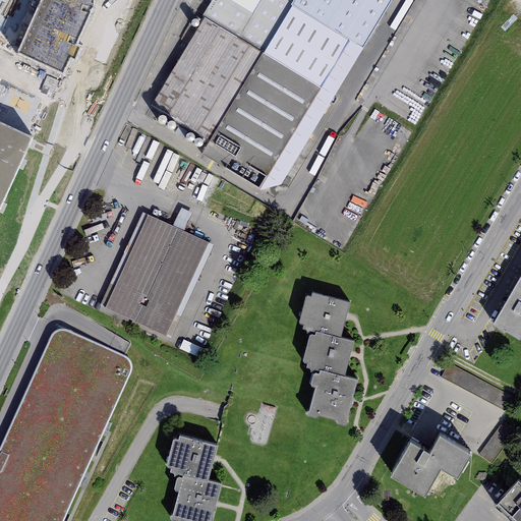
[(61,69),(63,70),(70,55),(75,58),(80,48),(74,45),(80,34),(94,3),(94,1),(94,0),(43,0),(20,51),(61,69)]
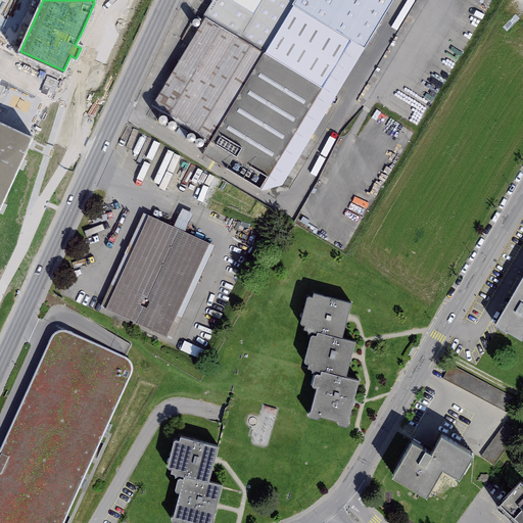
[(207,0),(143,109),(281,190),(395,0),(207,0)]
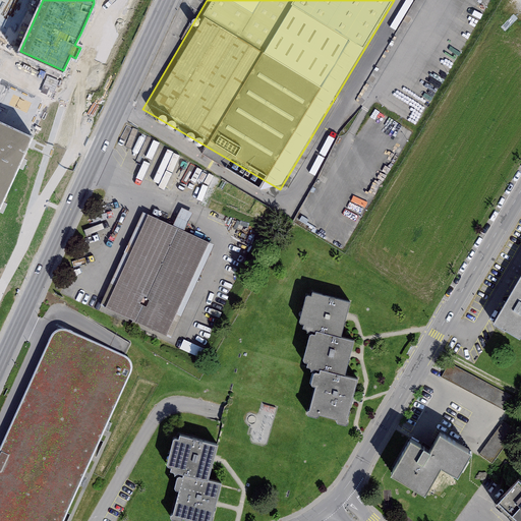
[(77,59),(72,56),(66,69),(71,71),(77,59)]
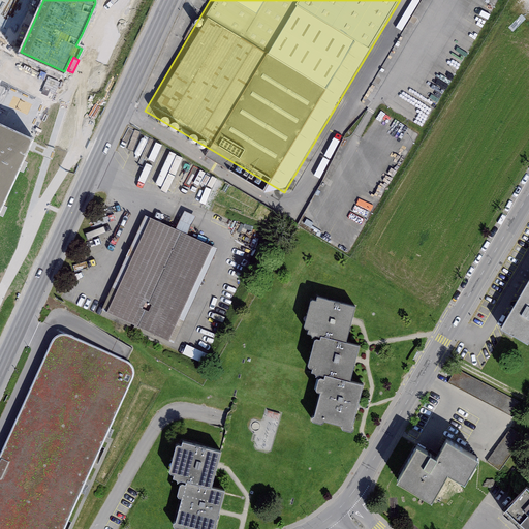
[(0,214),(32,147),(34,142),(29,139),(0,126),(0,214)]
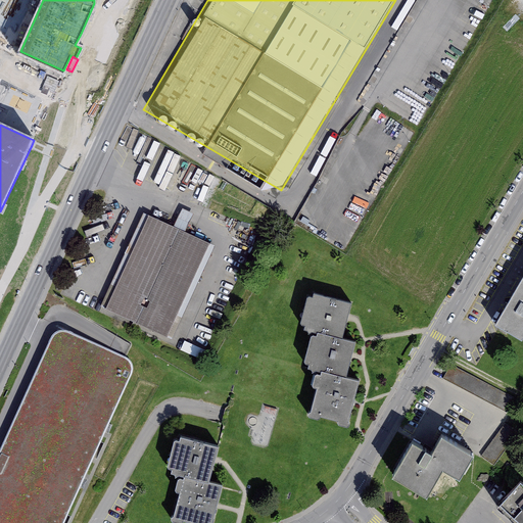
[(158,181),(173,149),(160,144),(146,175),(158,181)]
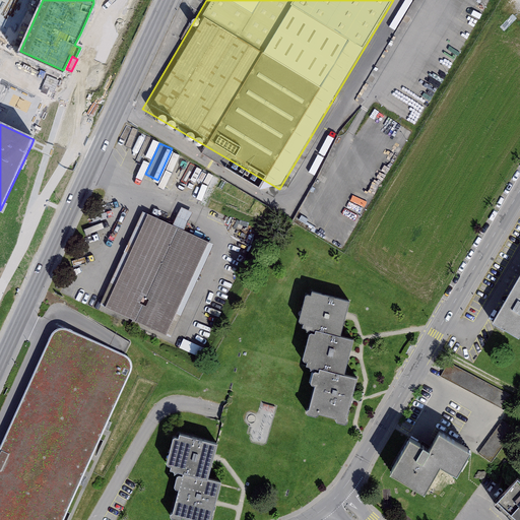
[(213,239),(138,209),(101,305),(176,334),(213,239)]
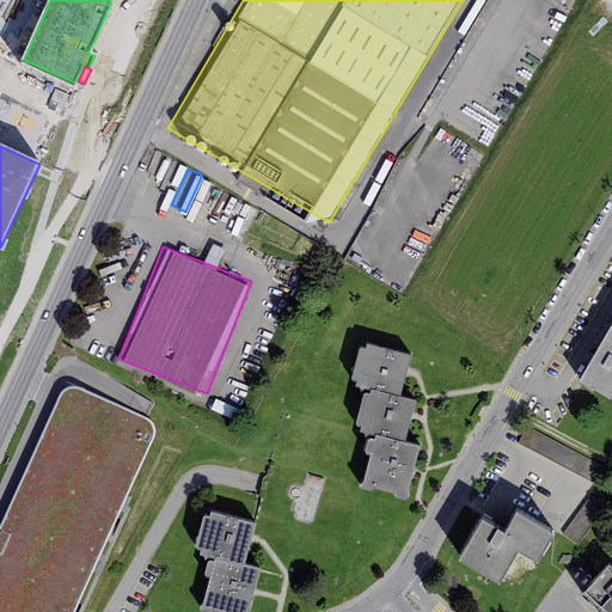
[(611,329),(583,378),(611,395),(611,329)]
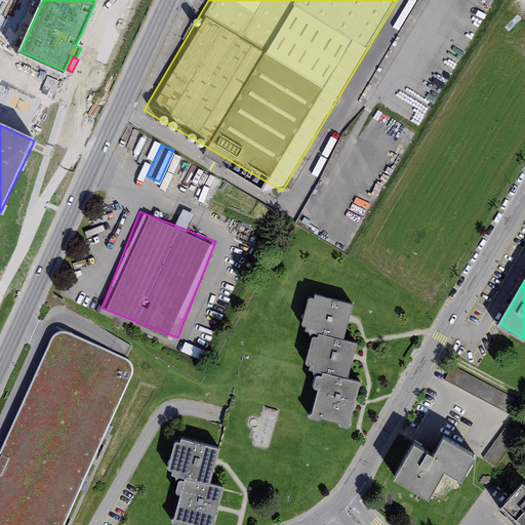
[(349,318),(352,304),(314,294),(305,330),(318,334),(309,370),(321,373),(311,413),(350,423),(355,402),(360,381),(347,377),(352,358),(356,342),(344,339),(349,318)]
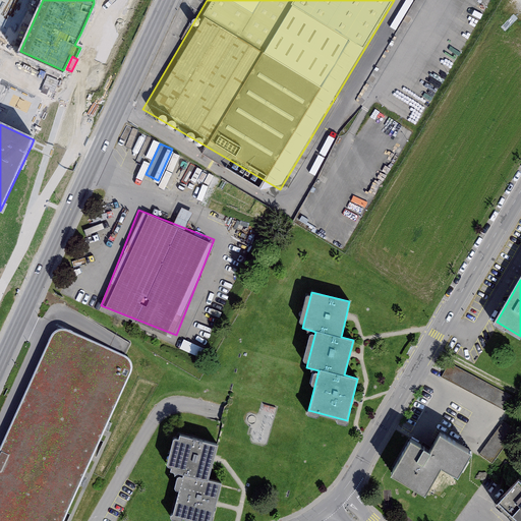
[(52,336),(50,339),(10,426),(0,448),(0,520),(62,520),(84,473),(104,431),(131,369),(132,365),(130,361),(129,359),(125,355),(66,330),(62,330),(59,330),(57,331),(54,333),(52,336)]
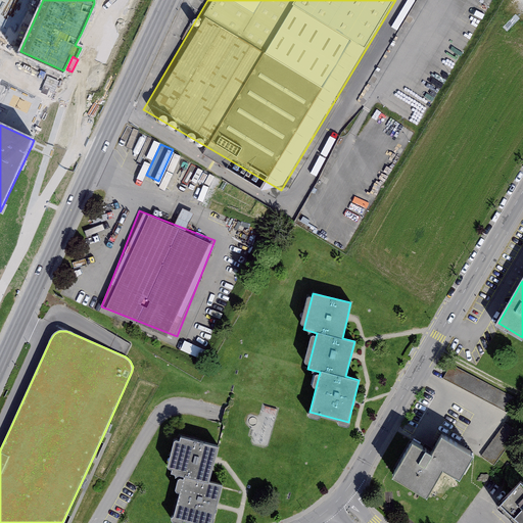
[(443,377),(458,385),(465,373),(450,365),(443,377)]
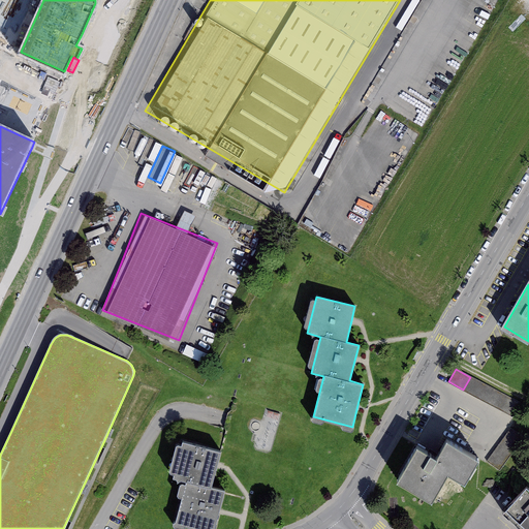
[(430,424),(401,478),(442,500),(471,445),(430,424)]
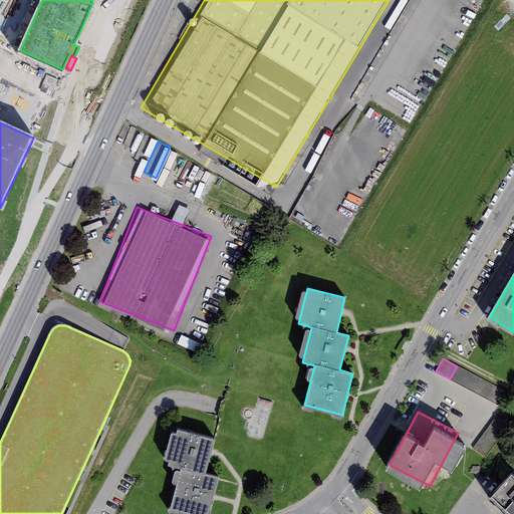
[(215,438),(177,428),(168,464),(181,467),(171,509),(192,513),(208,513),(213,497),(218,476),(206,474),(211,453),(215,438)]
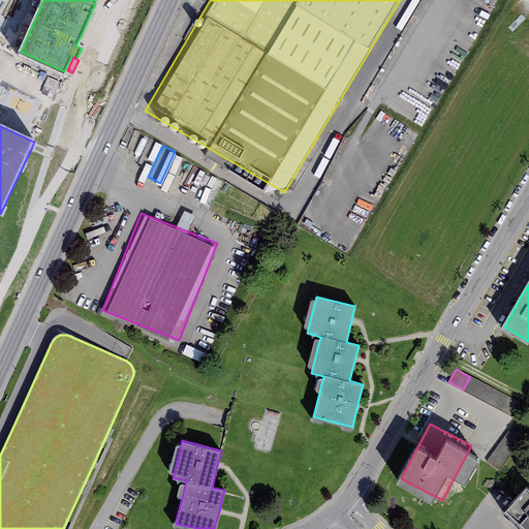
[(528,528),(528,479),(505,510),(528,528)]
